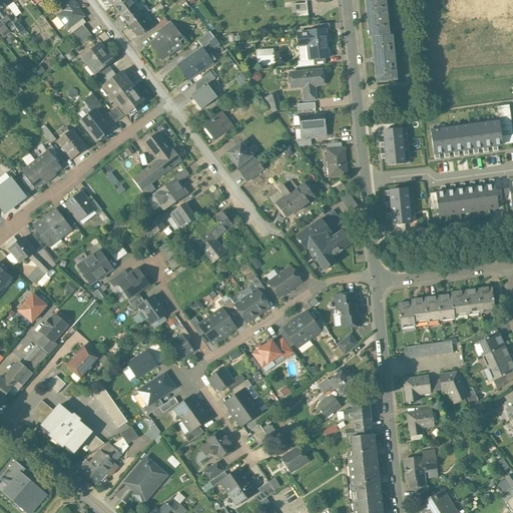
[(85,15),(72,0),(57,0),(64,9),(58,14),(64,22),(68,28),(85,15)]
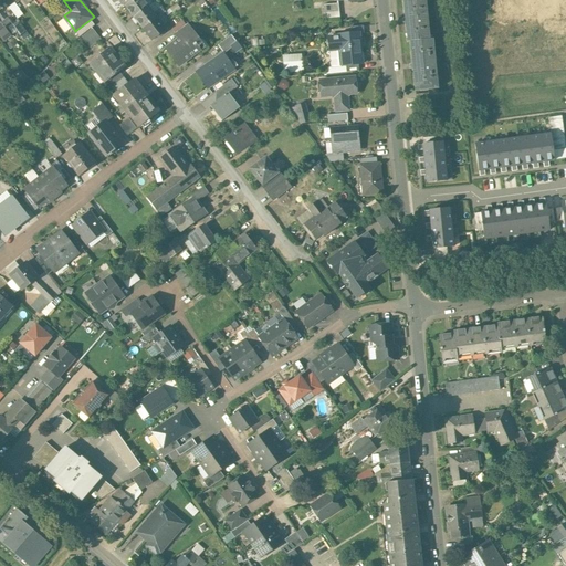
[(133,0),(125,7),(134,18),(148,7),(143,0),(133,0)]
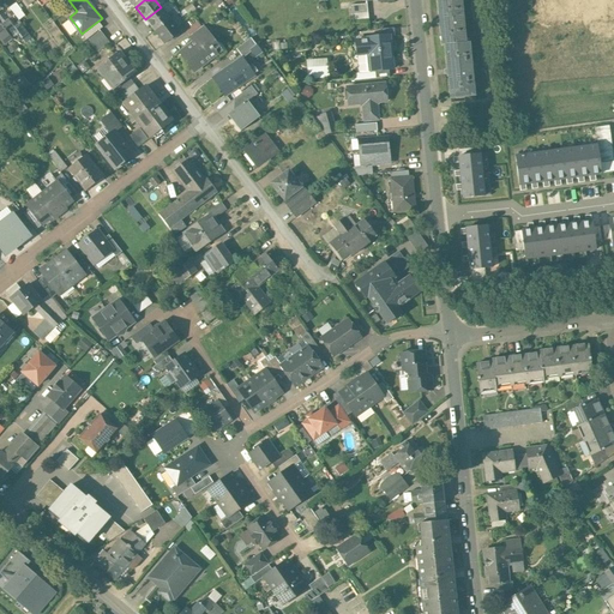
[(205,0),(196,0),(190,5),(196,12),(203,6),(204,6),(202,4),(206,0),(205,0)]
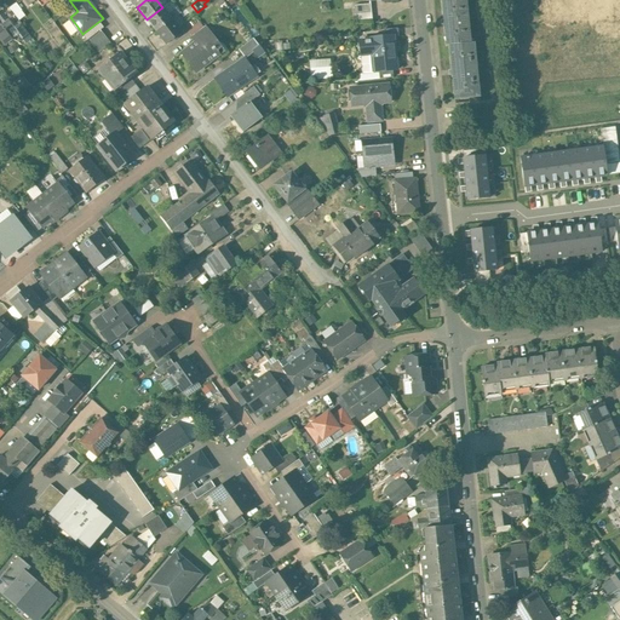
[(441,0),(443,10),(468,9),(465,0),(441,0)]
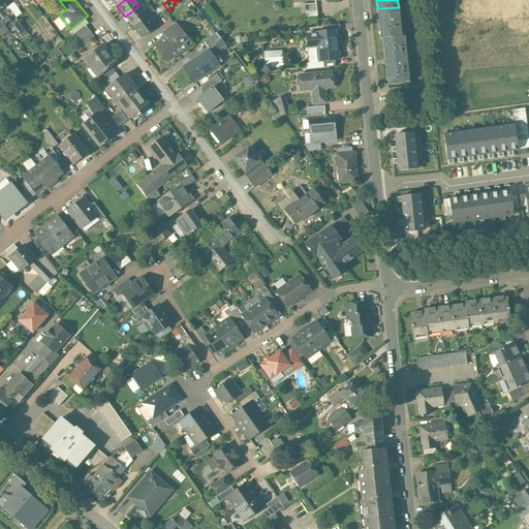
[(22,12),(14,2),(9,6),(17,17),(22,12)]
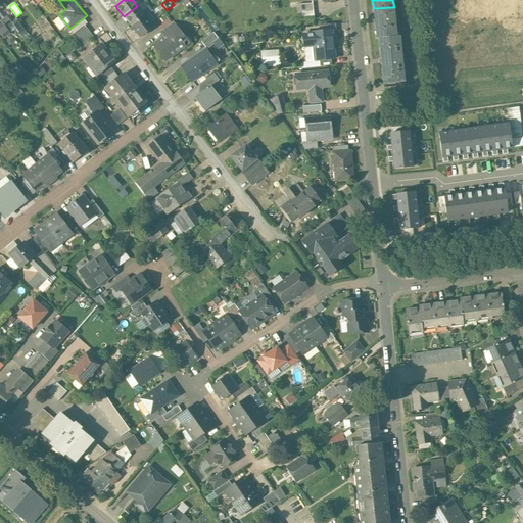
[(313,3),(298,4),(299,11),(313,10),(313,3)]
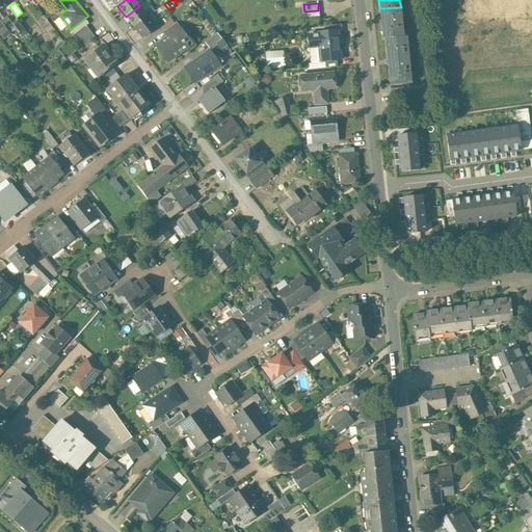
[(139,6),(126,17),(134,27),(148,17),(148,18),(156,11),(155,11),(154,11),(151,7),(144,12),(139,6)]
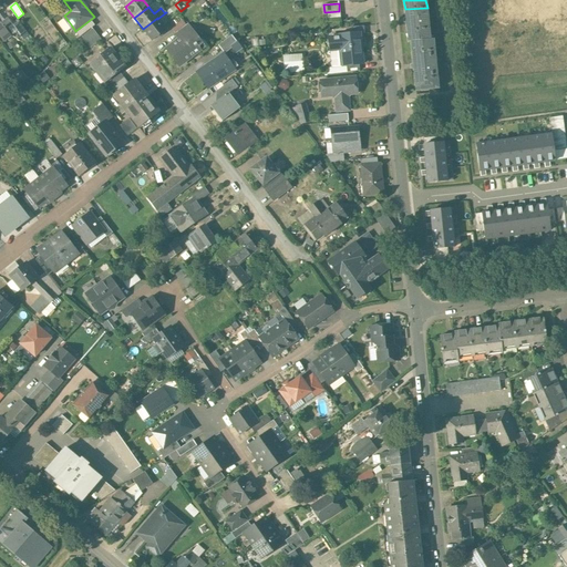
[(428,8),(405,9),(408,41),(411,41),(430,39),(428,8)]
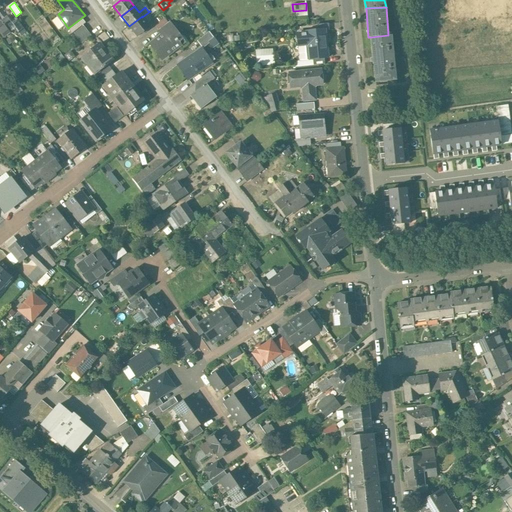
[(307,17),(306,10),(293,11),(294,19),(307,17)]
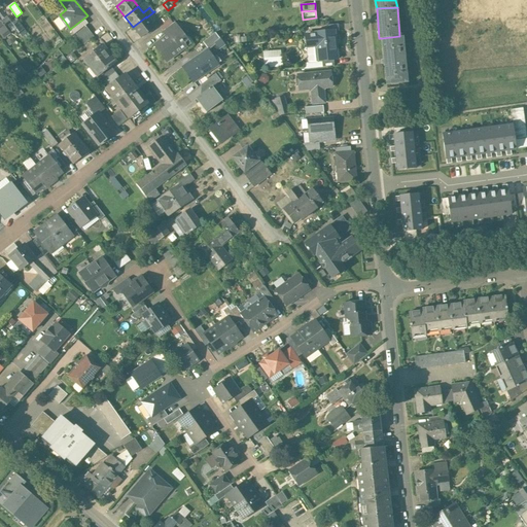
[(8,15),(1,21),(6,27),(12,22),(12,21),(8,15)]
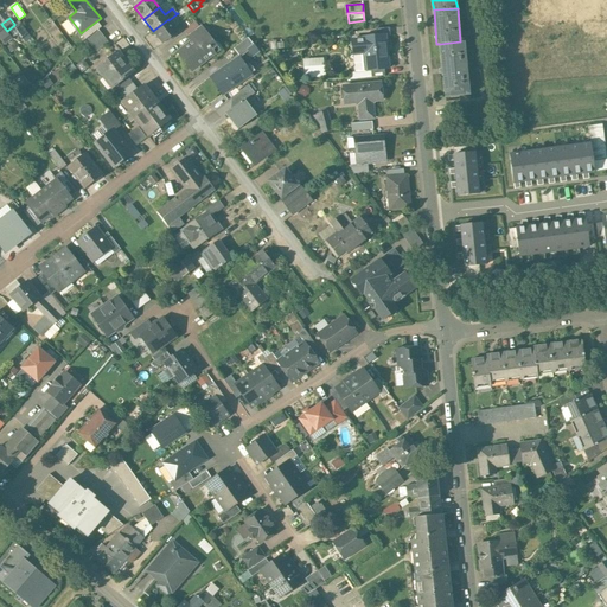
[(168,20),(168,19),(153,31),(163,44),(178,32),(168,20)]
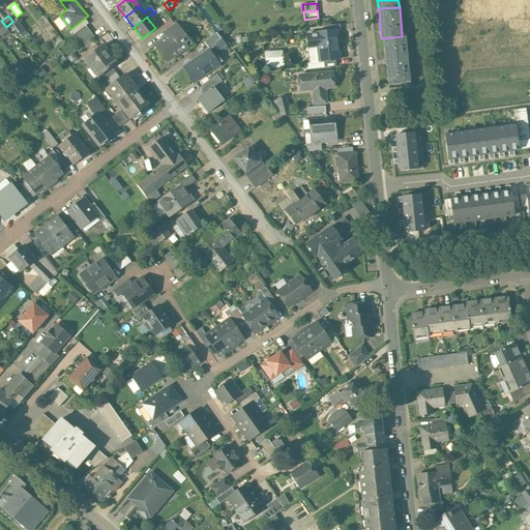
[(18,18),(12,21),(12,22),(20,32),(26,28),(18,18)]
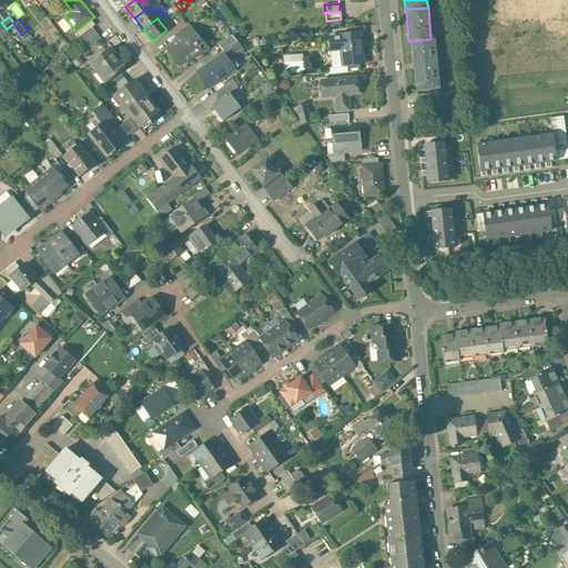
[(182,20),(172,28),(175,33),(186,26),(182,20)]
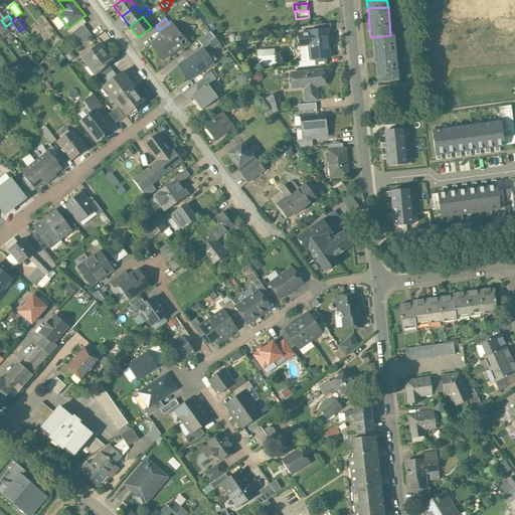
[(170,22),(159,30),(163,35),(173,26),(170,22)]
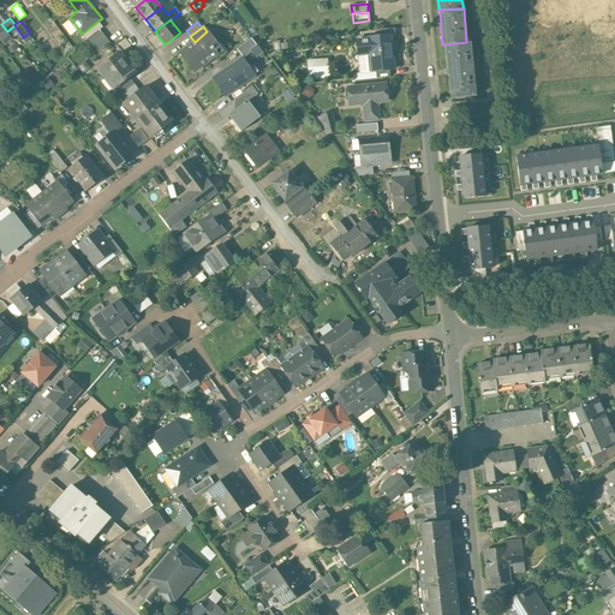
[(195,42),(180,52),(195,71),(218,53),(213,47),(216,43),(207,31),(195,42)]
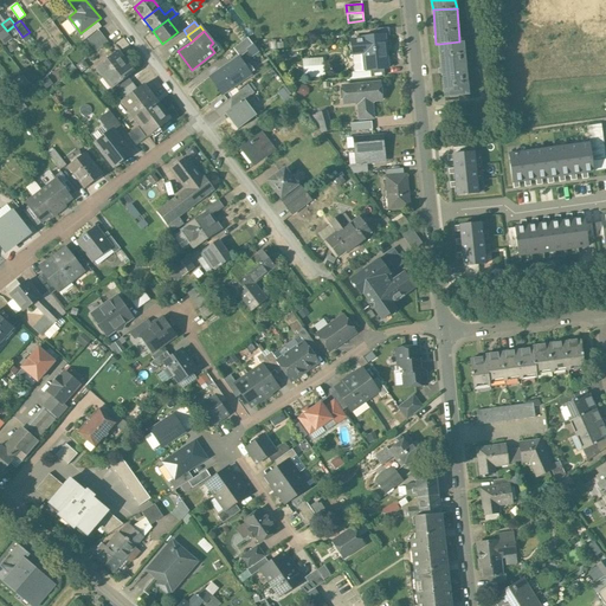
[(98,32),(86,42),(95,52),(108,43),(98,32)]
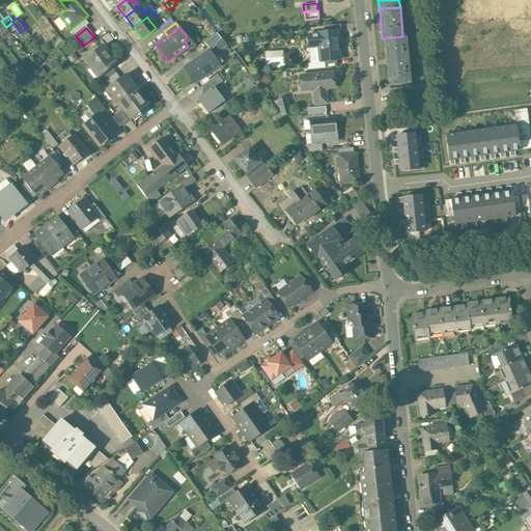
[(327,31),(319,32),(319,33),(309,34),(310,48),(320,47),(323,61),(325,61),(336,59),(341,59),(338,30),(327,31)]
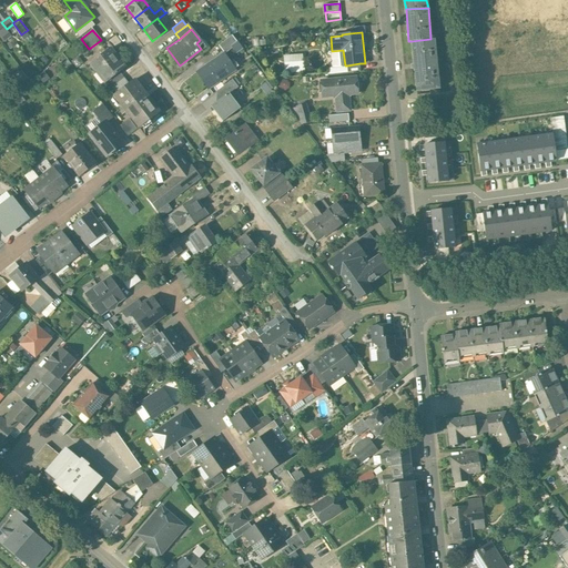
[(233,46),(237,52),(243,47),(233,33),(219,43),(225,52),(233,46)]
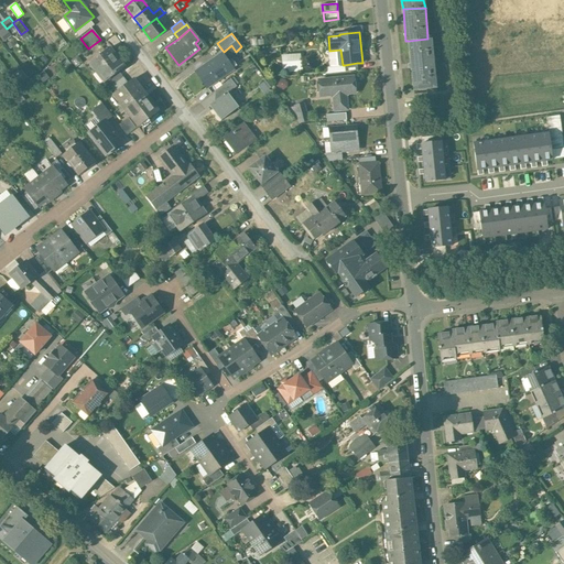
[(427,39),(409,41),(413,90),(436,88),(432,39),(427,39)]
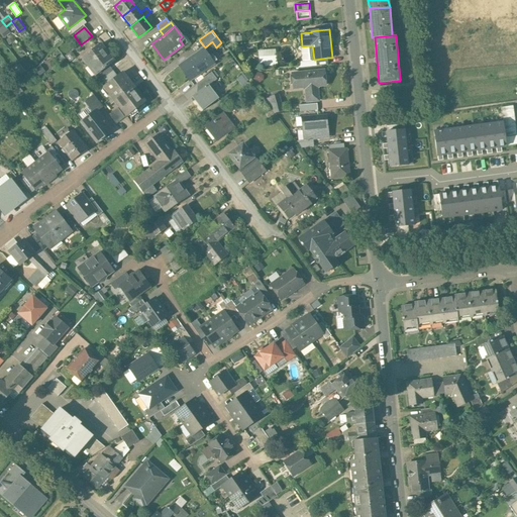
[(102,43),(84,58),(96,76),(100,73),(110,66),(115,62),(102,43)]
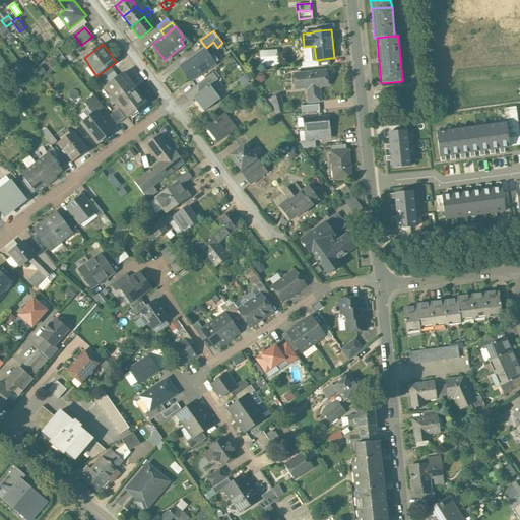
[(260,49),(260,65),(278,64),(278,49),(260,49)]
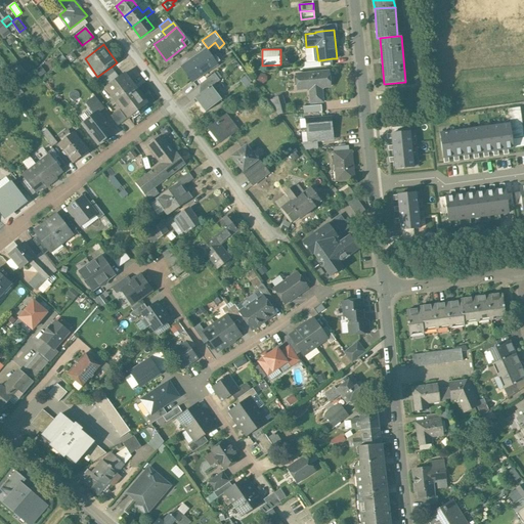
[(200,56),(191,61),(191,60),(183,66),(192,79),(214,66),(210,59),(212,58),(207,50),(199,55),(200,56)]
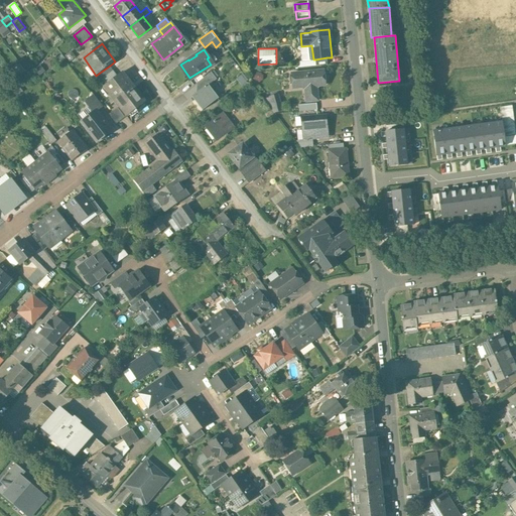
[(110,66),(100,73),(104,79),(114,72),(110,66)]
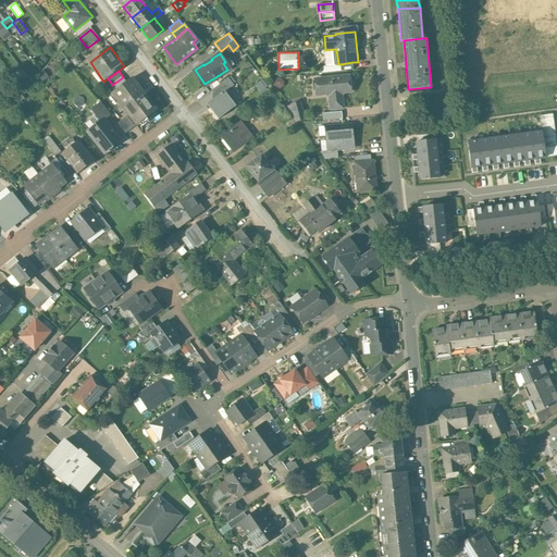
[(349,76),(316,79),(316,89),(329,88),(331,110),(343,109),(342,88),(350,87),(349,76)]
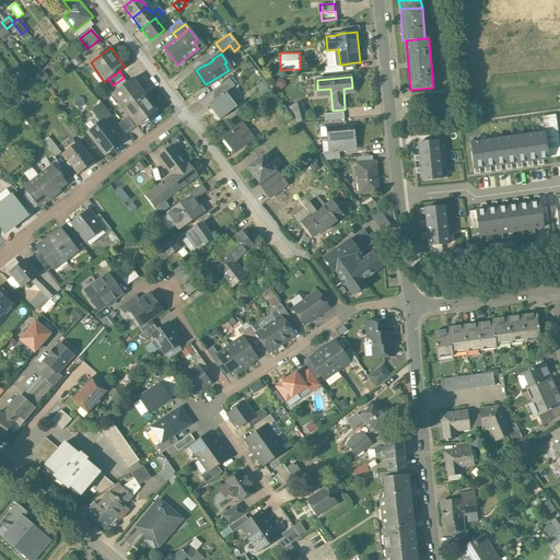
[(124,78),(113,85),(117,91),(128,83),(124,78)]
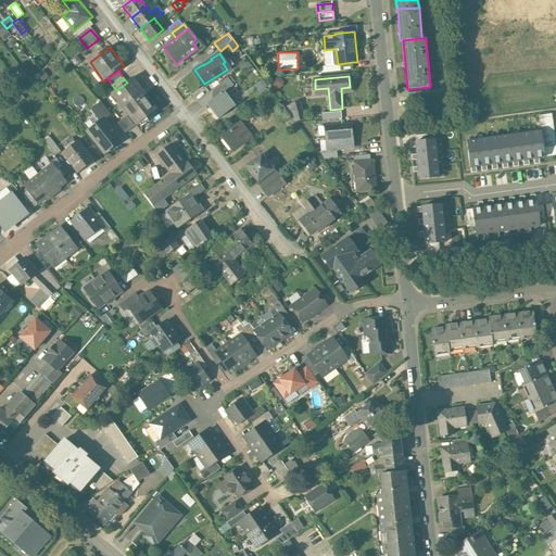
[(156,110),(134,78),(127,83),(116,90),(114,92),(137,124),(156,110)]
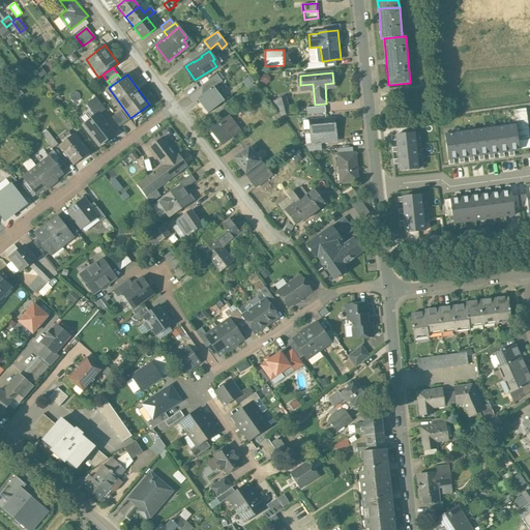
[(223,82),(216,75),(202,86),(207,92),(213,87),(214,88),(223,82)]
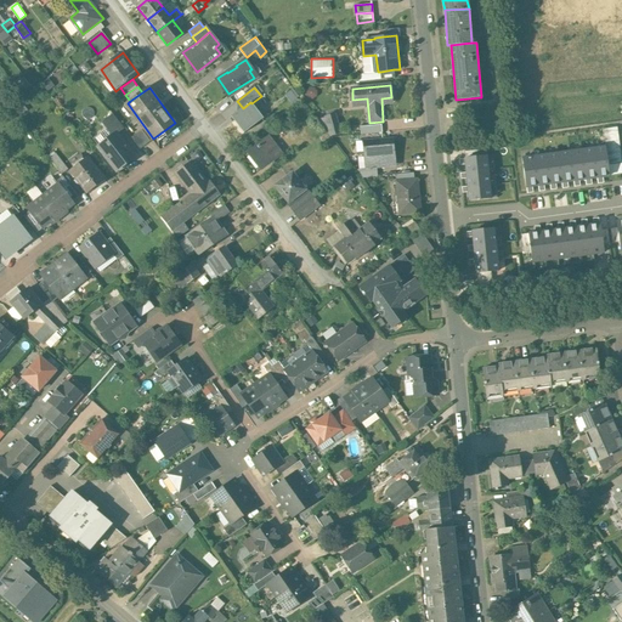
[(252,103),(250,102),(243,108),(231,117),(244,134),(264,119),(252,103)]
